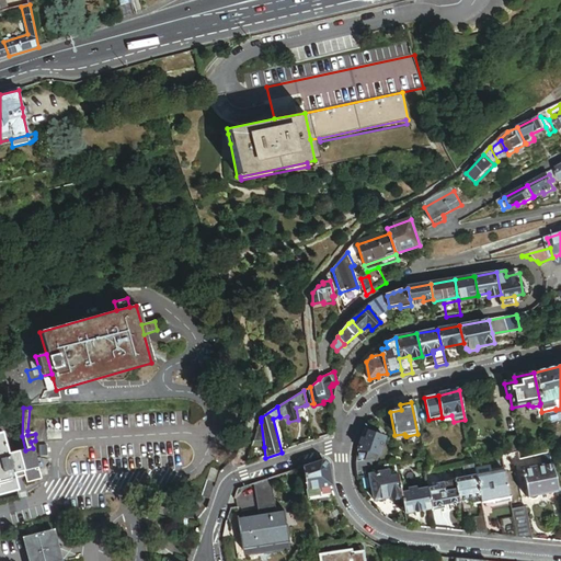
[(245,465),(247,465),(251,449),(261,422),(261,419),(245,465)]
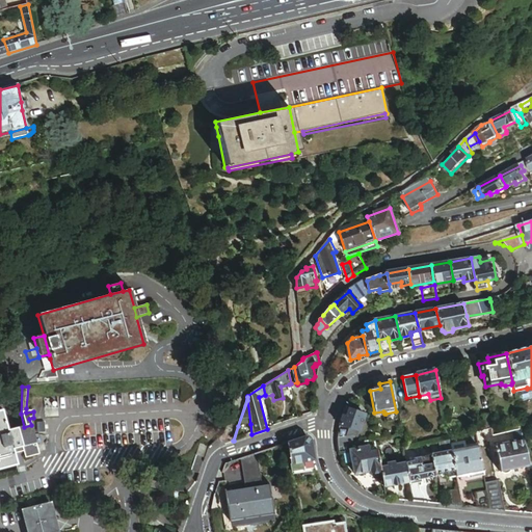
[(243,425),(250,424),(247,400),(238,426),(243,425)]
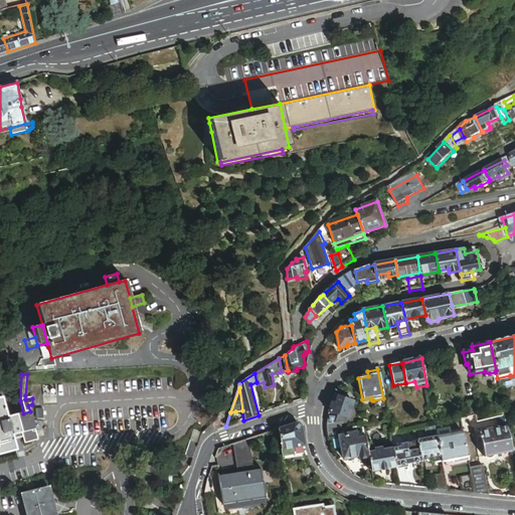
[(328,408),(327,412),(341,416),(346,418),(352,401),(336,396),(334,404),(330,402),(328,408)]
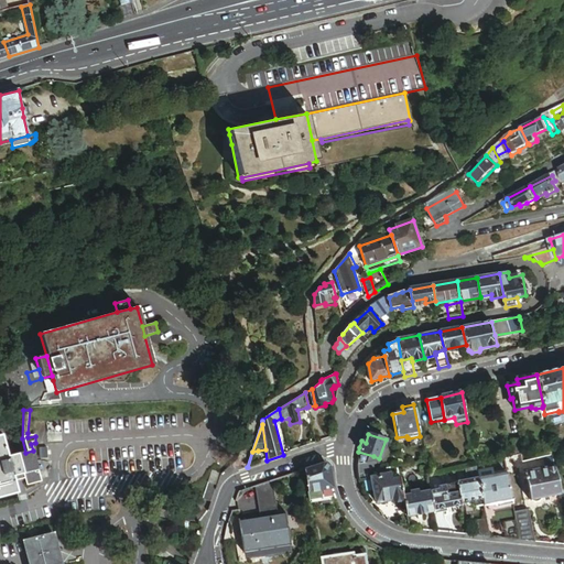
[(0,498),(19,494),(15,480),(25,478),(24,474),(39,469),(33,451),(25,453),(9,457),(3,436),(0,436),(0,498)]
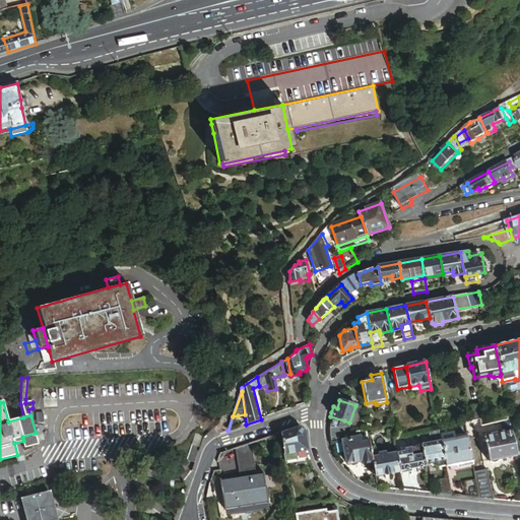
[(378,413),(388,411),(387,402),(377,404),(378,413)]
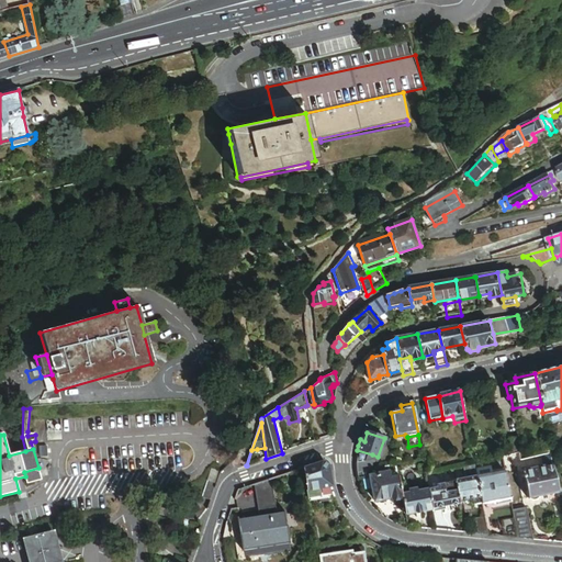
[(510,457),(518,456),(521,454),(517,438),(507,440),(510,457)]
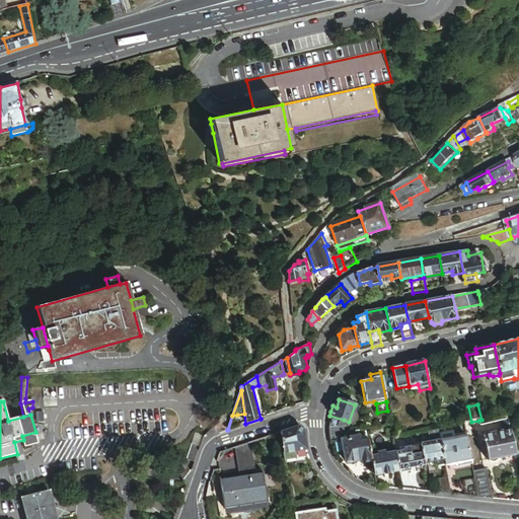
[(228,430),(238,426),(237,415),(232,416),(228,430)]
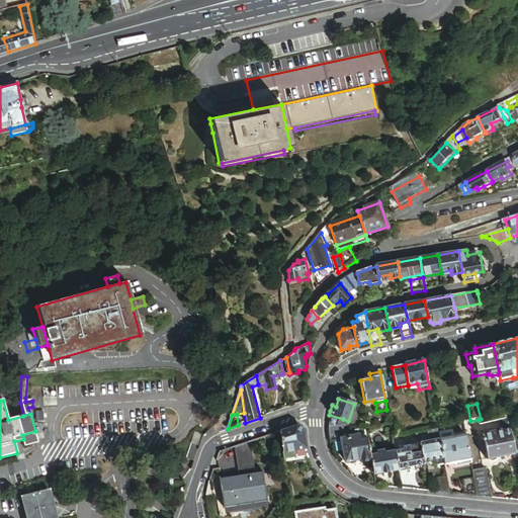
[(328,422),(328,428),(341,425),(343,419),(329,415),(328,422)]
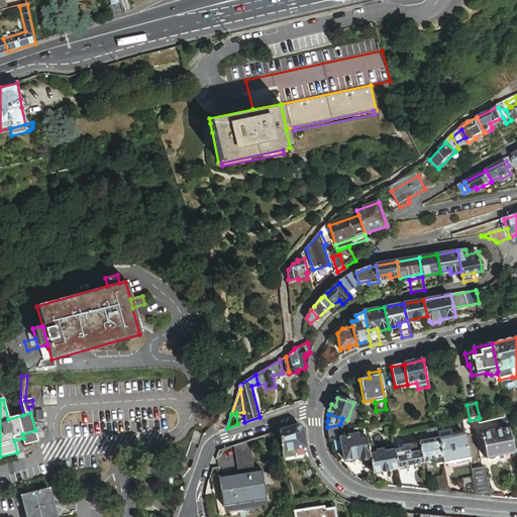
[(342,433),(342,432),(340,424),(327,427),(327,431),(327,436),(342,433)]
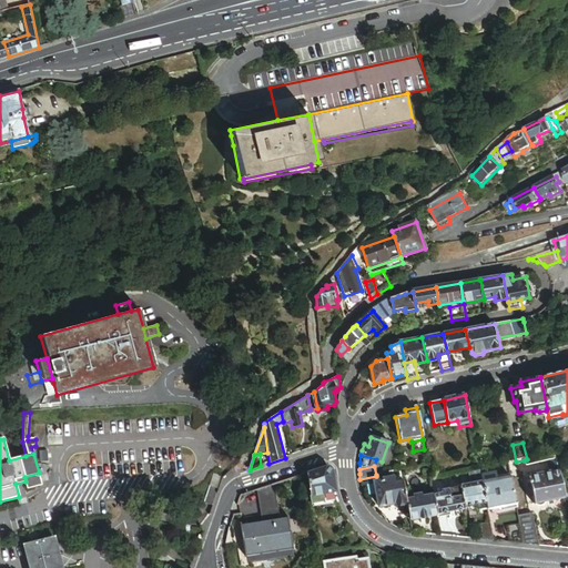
[(325,468),(305,475),(310,497),(323,495),(334,493),(333,483),(332,472),(325,468)]
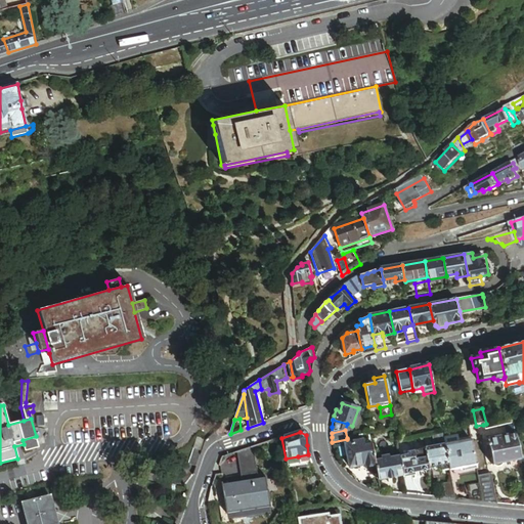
[(39,447),(36,436),(23,440),(24,444),(26,451),(39,447)]
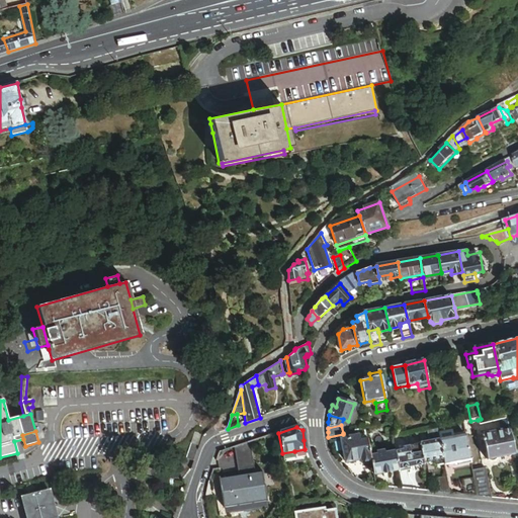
[(369,455),(366,439),(365,436),(364,436),(360,436),(359,437),(358,436),(357,431),(346,433),(347,439),(341,440),(345,462),(359,459),(359,462),(370,460),(369,455)]
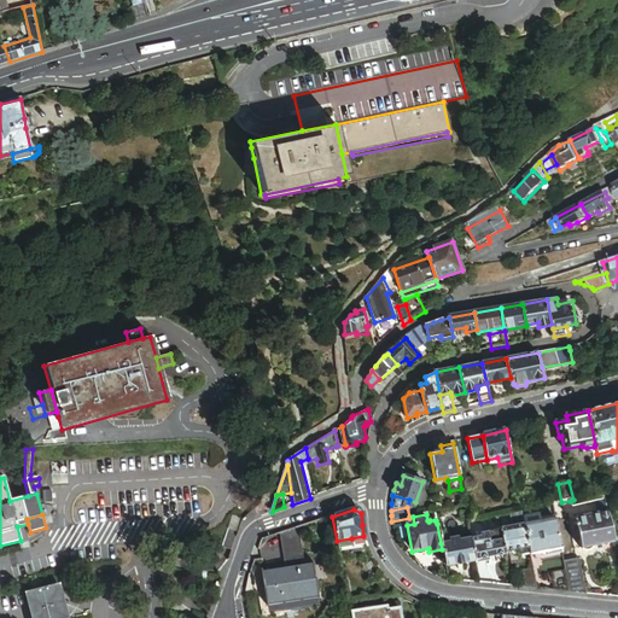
[(541,524),(538,514),(522,517),(523,525),(524,528),(541,524)]
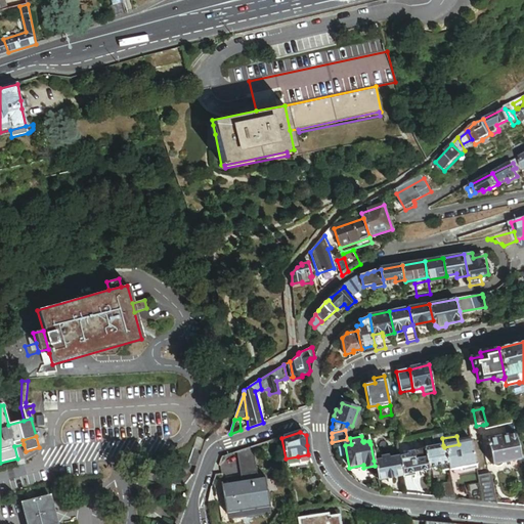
[(520,462),(515,437),(487,442),(492,466),(493,466),(493,467),(495,469),(500,468),(501,467),(503,465),(520,462)]
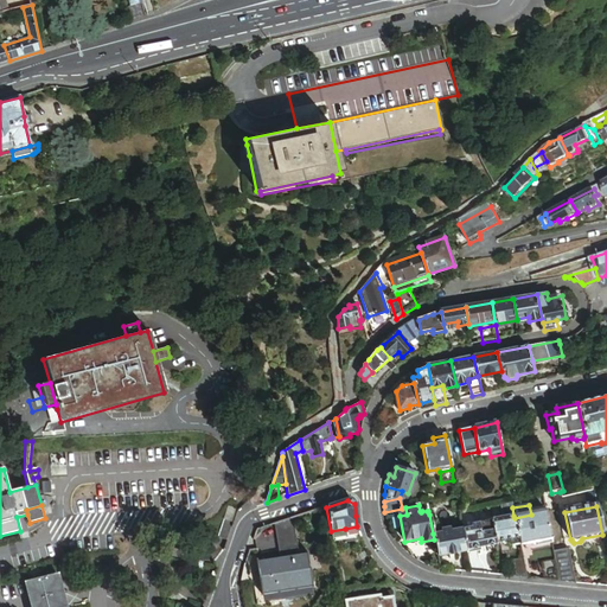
[(385,518),(400,516),(407,515),(406,508),(402,508),(402,509),(384,512),(385,518)]
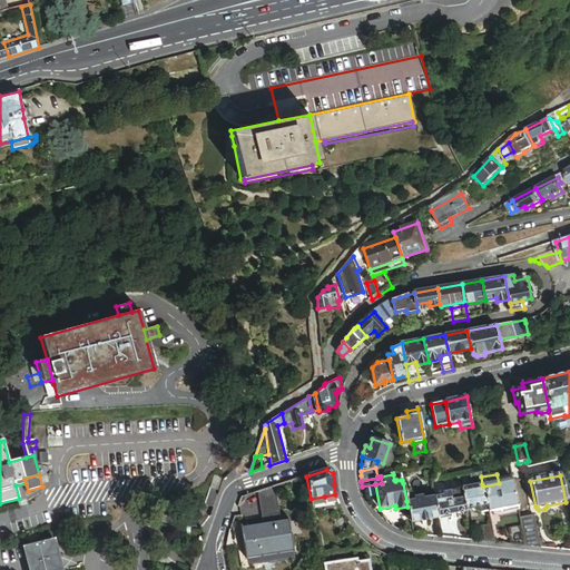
[(214,478),(209,489),(218,491),(223,480),(214,478)]
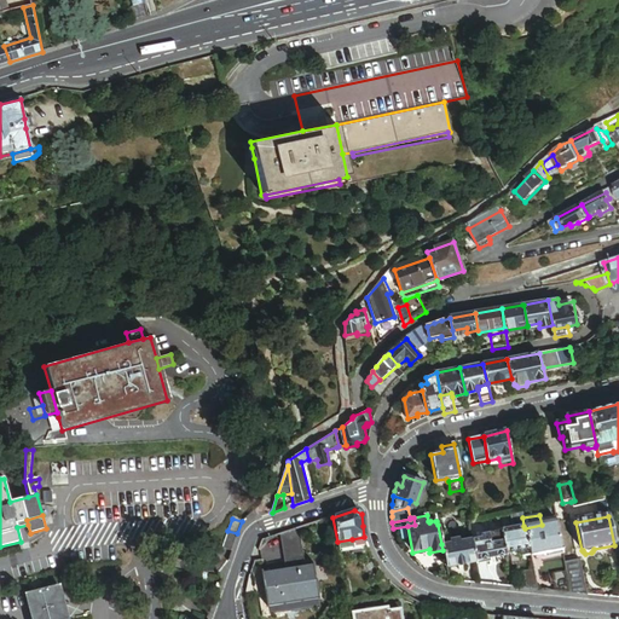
[(561,553),(555,520),(543,522),(543,525),(542,525),(525,528),(528,550),(530,556),(547,553),(548,556),(561,553)]
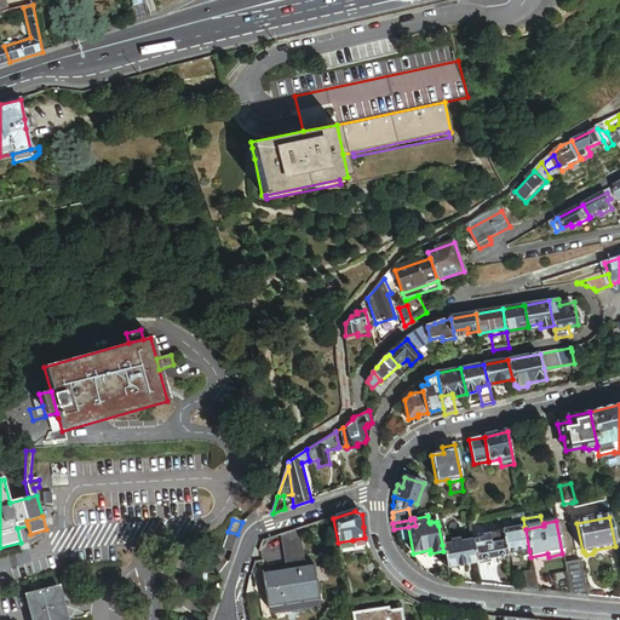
[(480,532),(478,524),(470,526),(471,534),(480,532)]
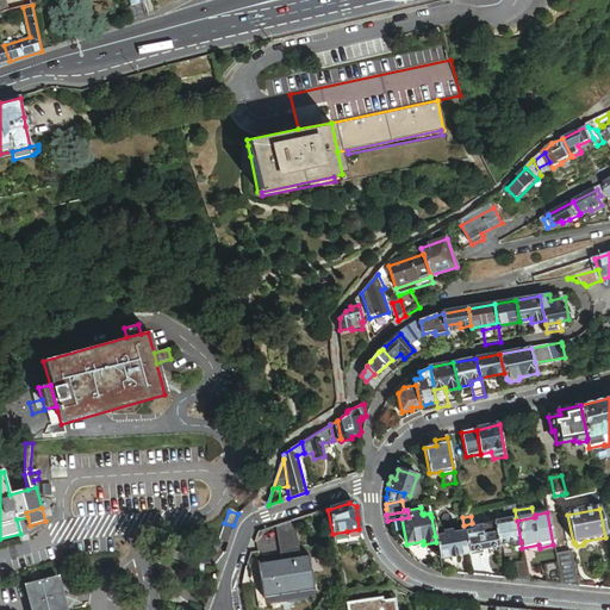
[(517,521),(516,518),(493,523),(497,546),(504,545),(521,542),(517,521)]
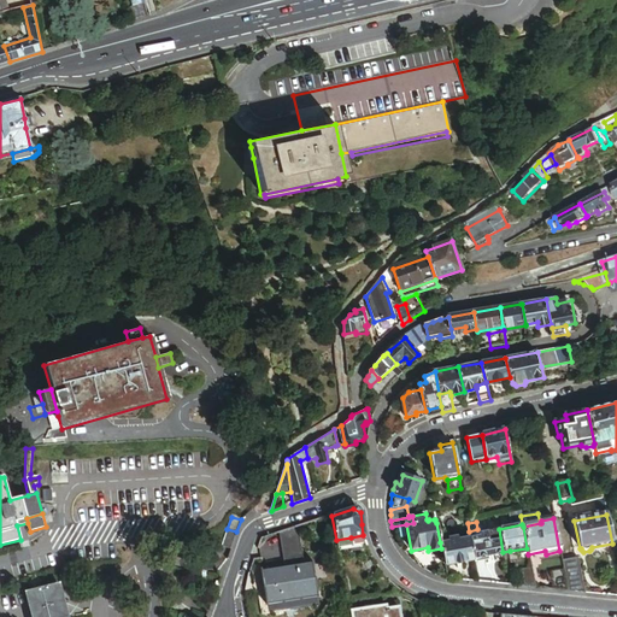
[(297,527),(280,533),(285,568),(303,565),(298,527),(297,527)]
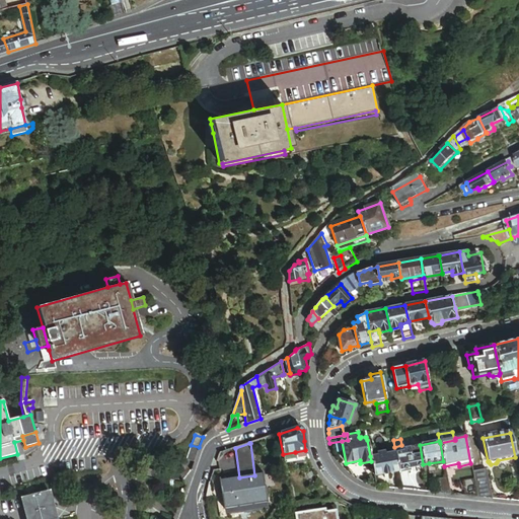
[(199,447),(191,445),(186,459),(194,462),(199,447)]
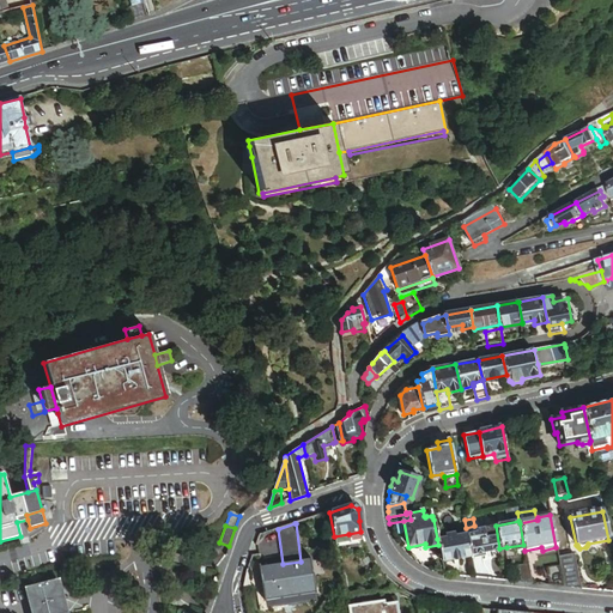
[(475,533),(467,534),(471,556),(471,559),(485,556),(484,553),(501,551),(499,548),(496,526),(475,529),(475,533)]
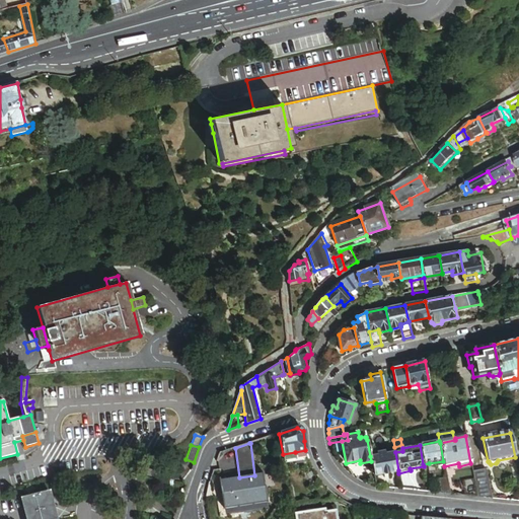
[(307,458),(305,450),(295,452),(296,460),(307,458)]
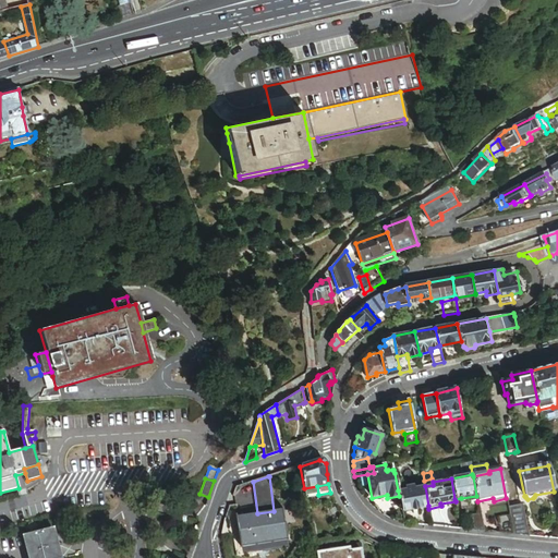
[(317,486),(304,488),(305,496),(318,495),(317,486)]
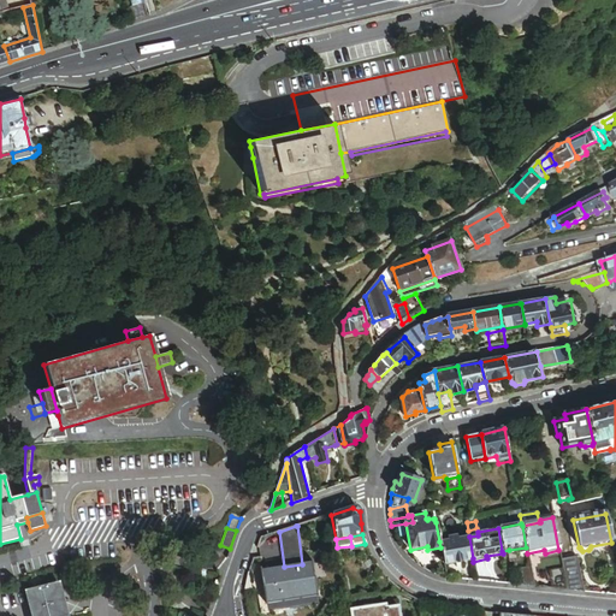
[(473,558),(469,537),(439,542),(440,548),(443,564),(473,558)]
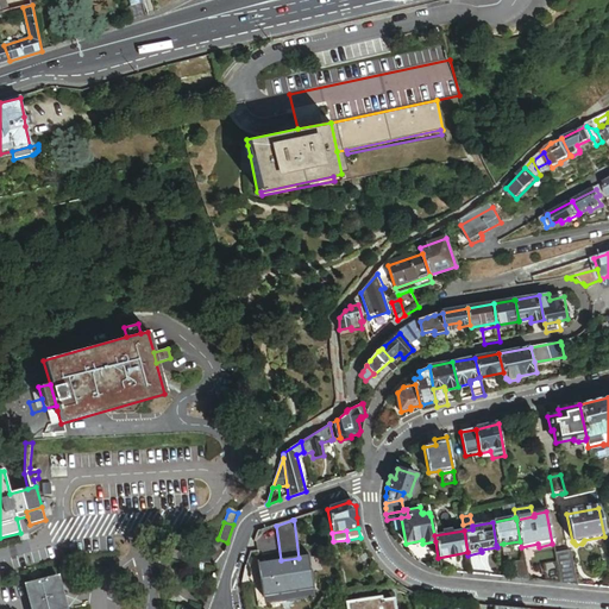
[(573,565),(571,551),(554,554),(557,564),(557,569),(573,565)]
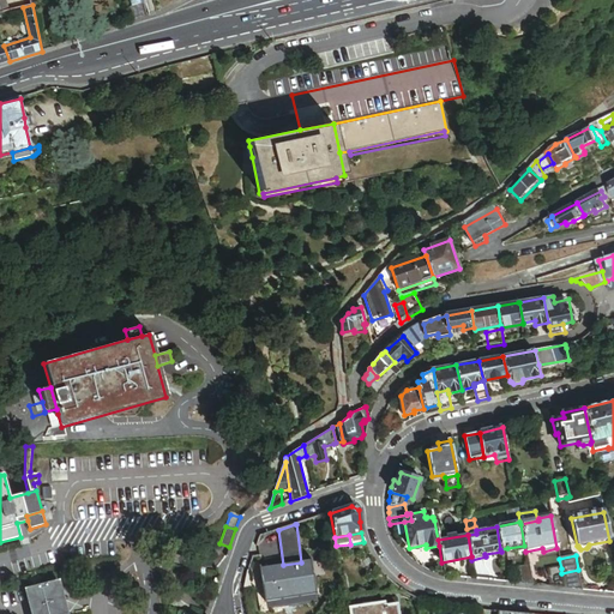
[(309,561),(301,563),(283,565),(259,569),(264,600),(314,591),(309,561)]
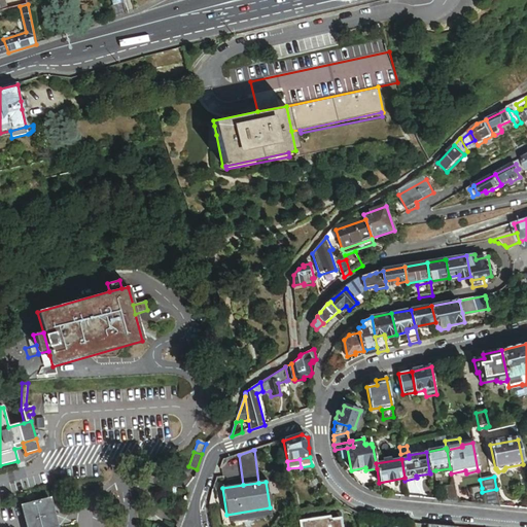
[(447,502),(456,503),(453,486),(445,488),(447,502)]
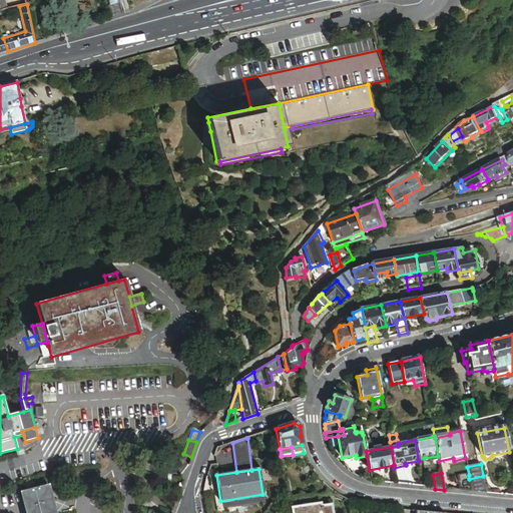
[(460,492),(472,493),(469,479),(469,475),(457,477),(460,492)]
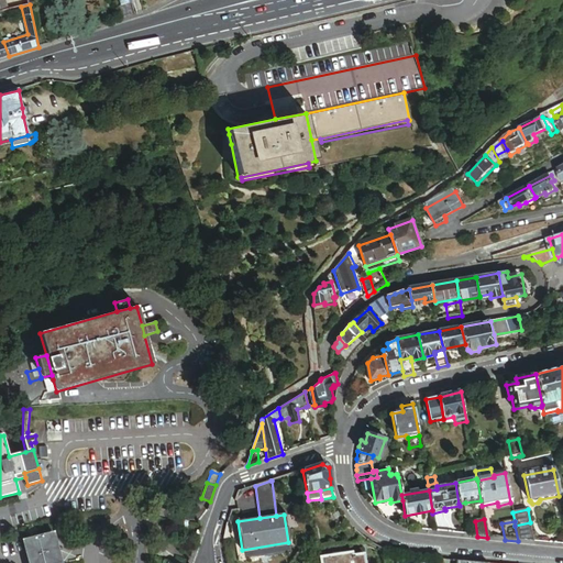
[(23,542),(29,562),(61,562),(54,534),(23,542)]
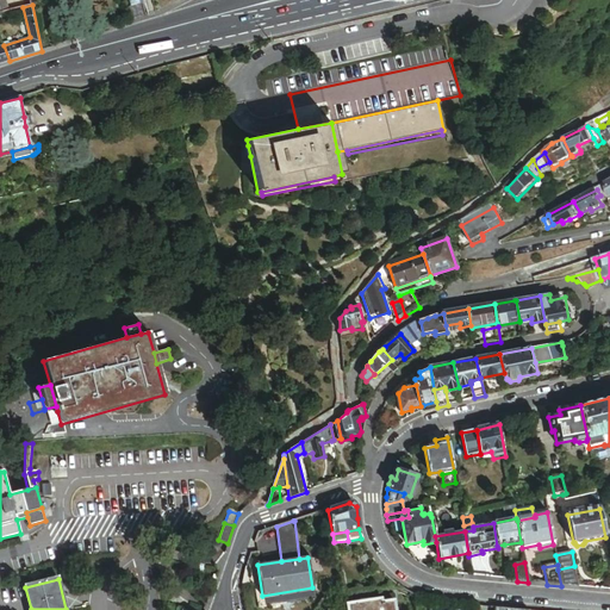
[(312,591),(312,587),(262,596),(262,598),(259,579),(253,580),(257,609),(315,599),(313,591),(312,591)]
